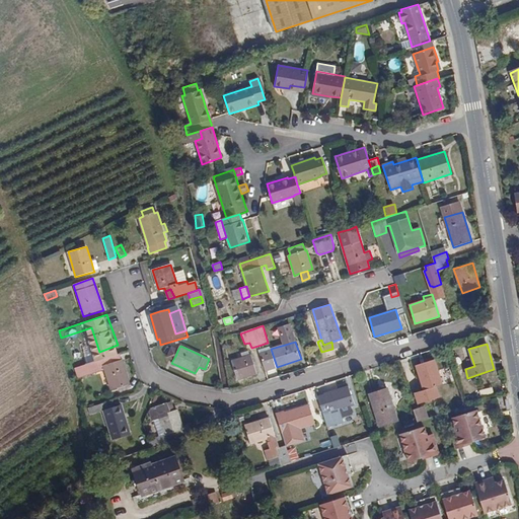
[(120,354),(108,357),(110,363),(122,360),(120,354)]
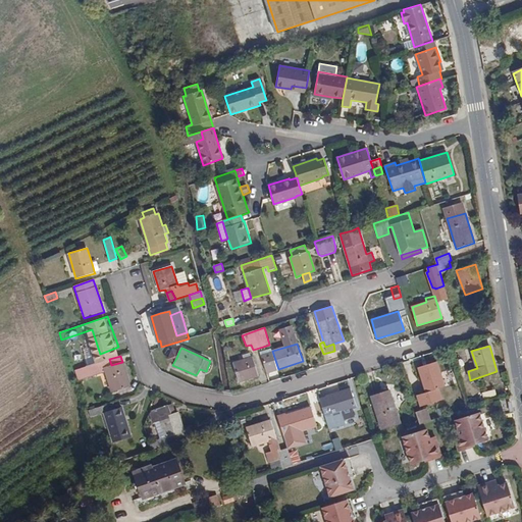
[(259,375),(253,357),(244,360),(233,363),(240,381),(259,375)]
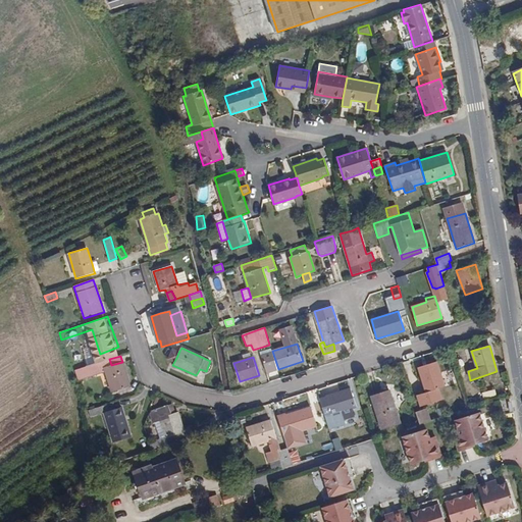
[(74,370),(79,381),(105,372),(112,393),(131,386),(122,362),(111,365),(109,359),(74,370)]
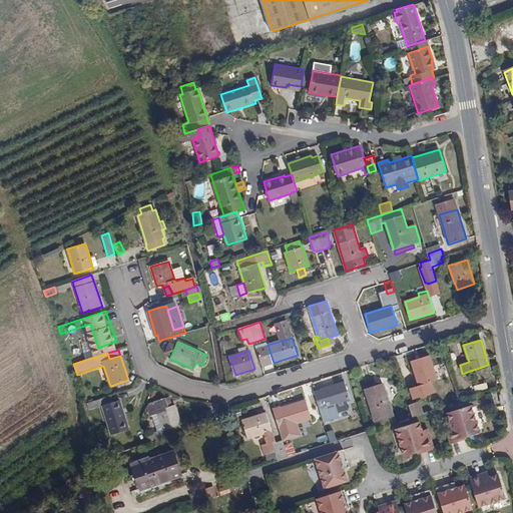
[(419,385),(451,376),(446,362),(432,366),(429,355),(411,361),(419,385)]
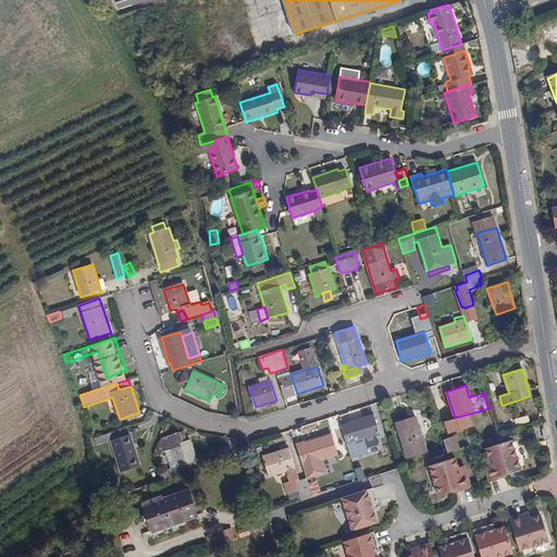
[(380,434),(374,415),(341,425),(347,444),(363,438),(367,448),(378,444),(375,435),(380,434)]
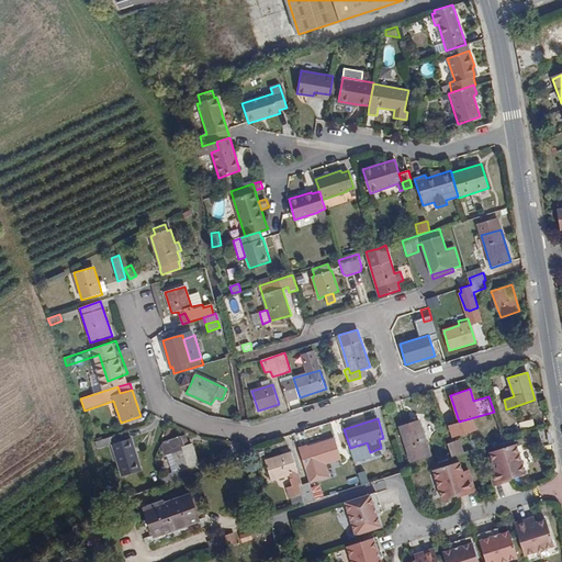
[(535,425),(532,419),(519,424),(520,429),(535,425)]
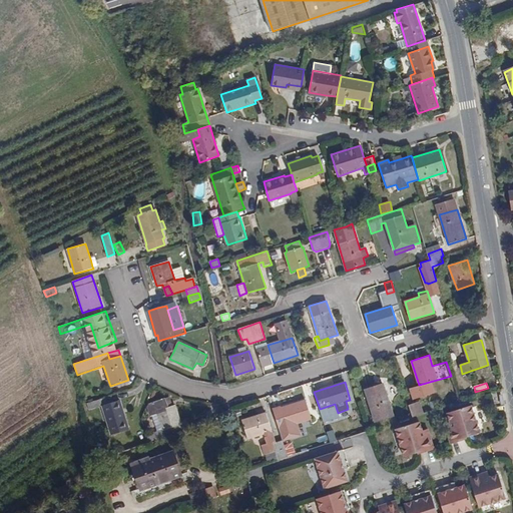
[(394,416),(383,384),(365,389),(376,422),(394,416)]
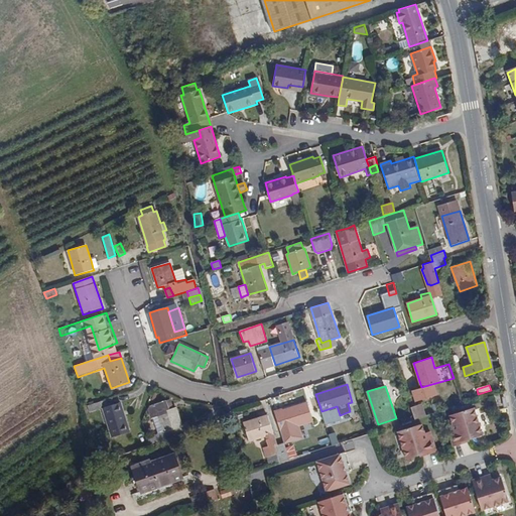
[(90,413),(102,409),(115,405),(113,397),(88,406),(90,413)]
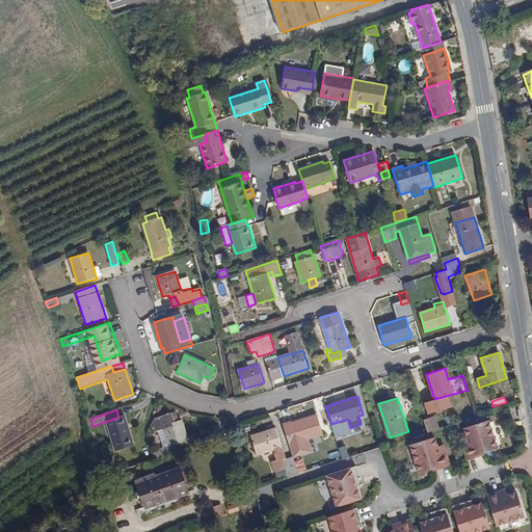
[(174,452),(196,445),(194,436),(187,437),(182,420),(179,421),(175,422),(171,413),(157,418),(154,427),(155,431),(157,430),(162,429),(168,446),(171,445),(174,452)]
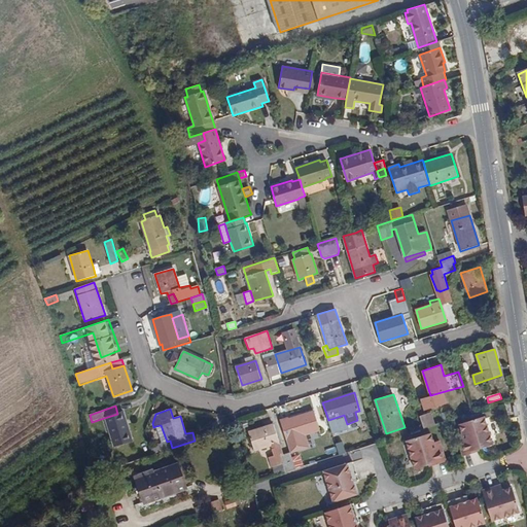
[(117,414),(104,418),(114,447),(134,441),(124,412),(117,414)]
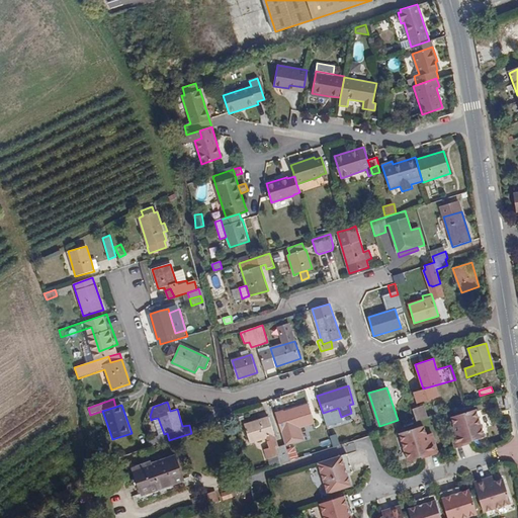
[(314,422),(309,405),(276,415),(281,432),(314,422)]
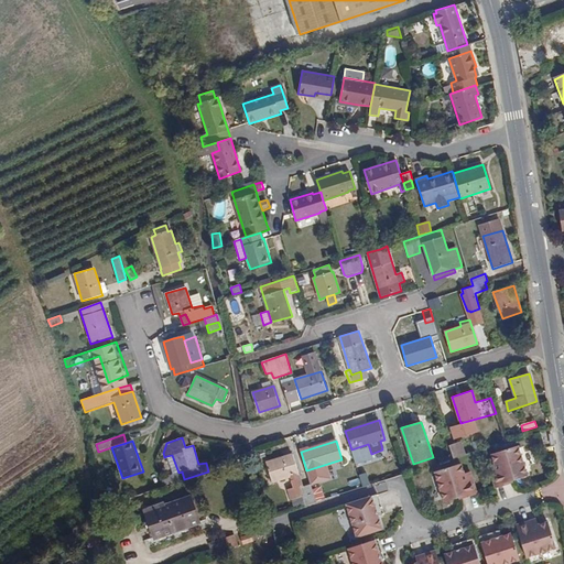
[(453,458),(465,454),(461,442),(449,445),(453,458)]
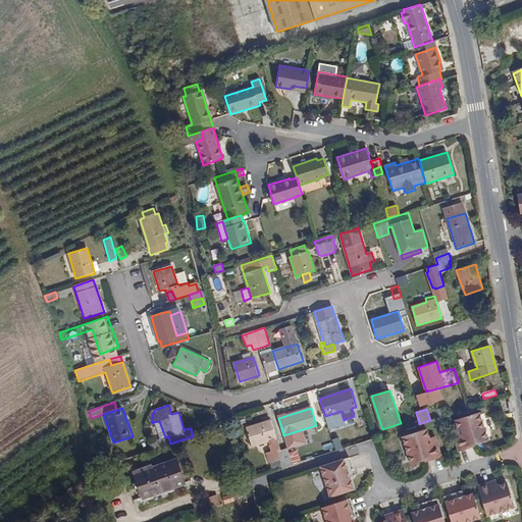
[(451,431),(457,452),(474,447),(473,445),(486,439),(477,412),(454,420),(457,429),(451,431)]
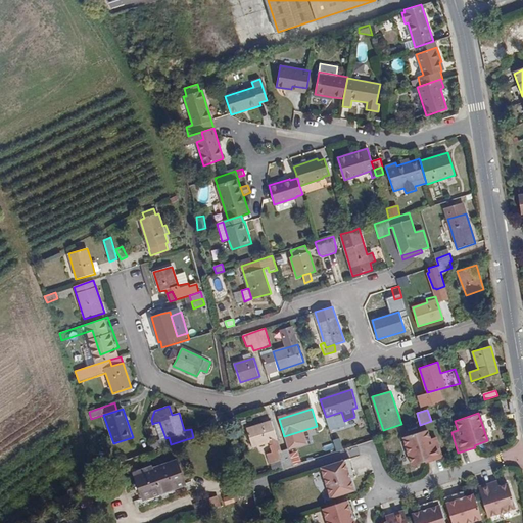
[(278,440),(271,421),(247,429),(253,447),(278,440)]
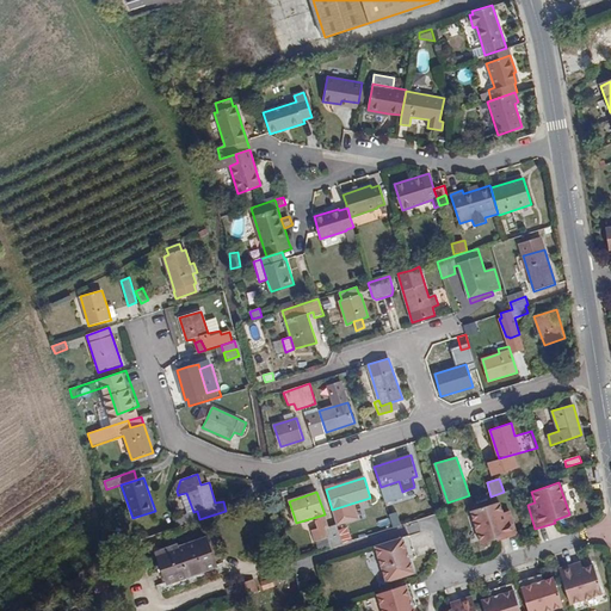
[(187,514),(193,512),(186,493),(180,494),(187,514)]
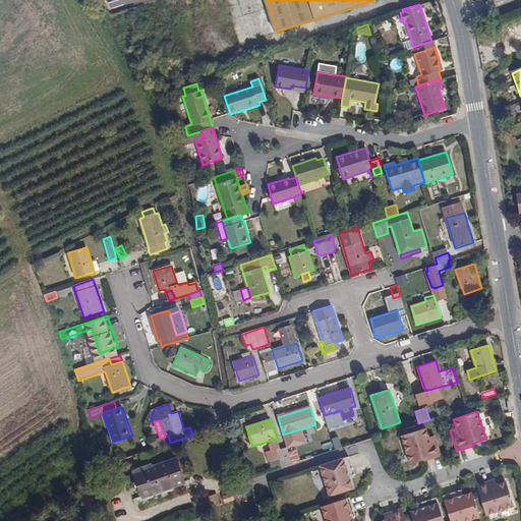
[(404,442),(412,465),(441,456),(436,443),(438,442),(432,425),(412,432),(414,439),(404,442)]
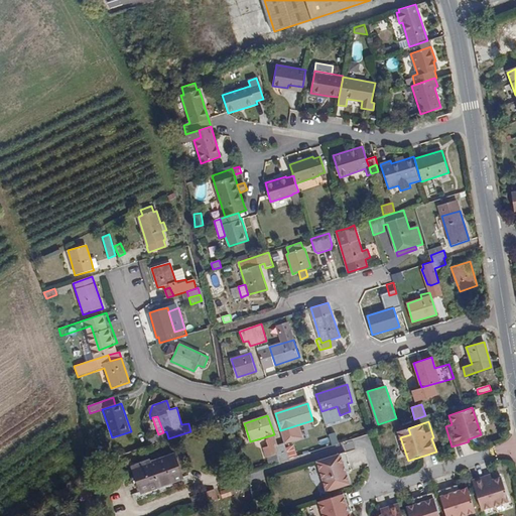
[(160,441),(168,438),(166,431),(163,432),(158,434),(160,441)]
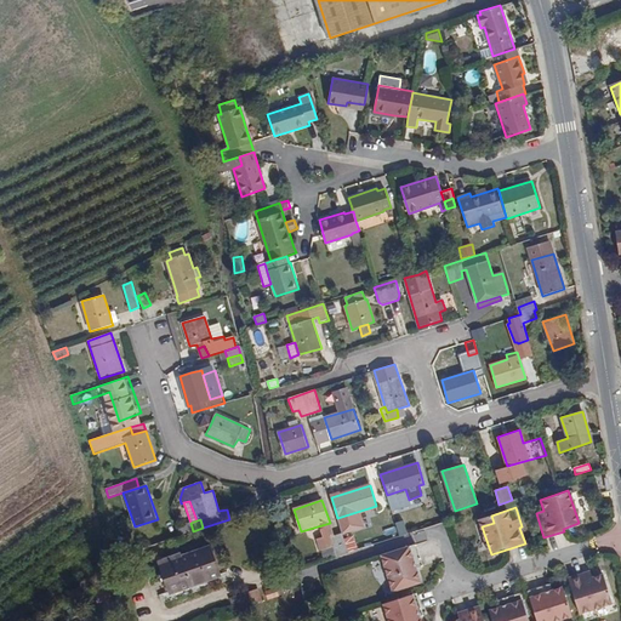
[(399,536),(408,534),(404,520),(396,523),(399,536)]
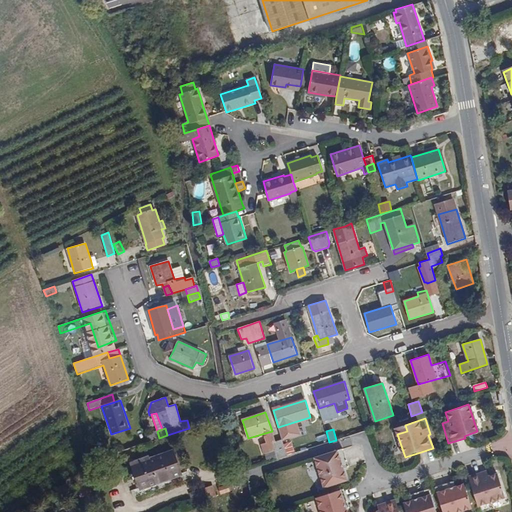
[(147,434),(149,442),(159,438),(157,431),(147,434)]
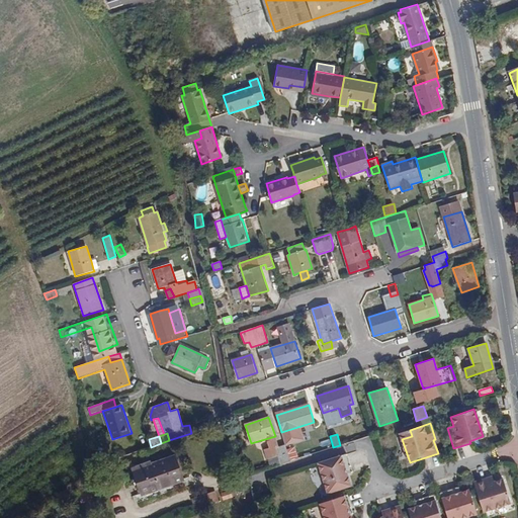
[(280,463),(298,458),(294,447),(287,449),(285,445),(275,448),(280,463)]
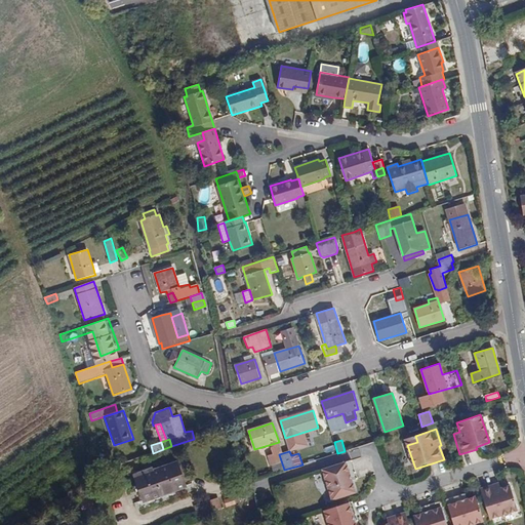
[(322,470),(332,499),(356,492),(352,479),(357,478),(351,460),(322,470)]
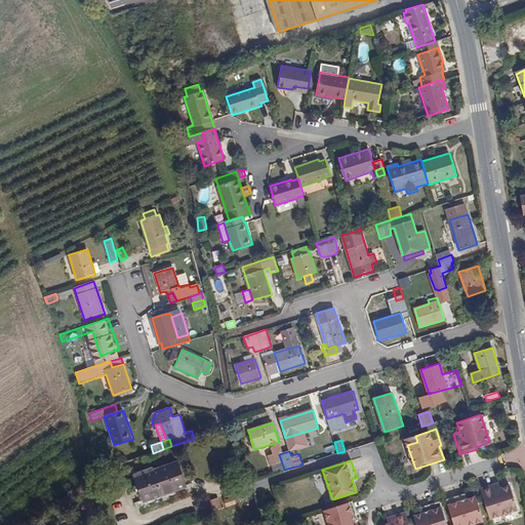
[(144,500),(186,486),(176,462),(135,477),(144,500)]
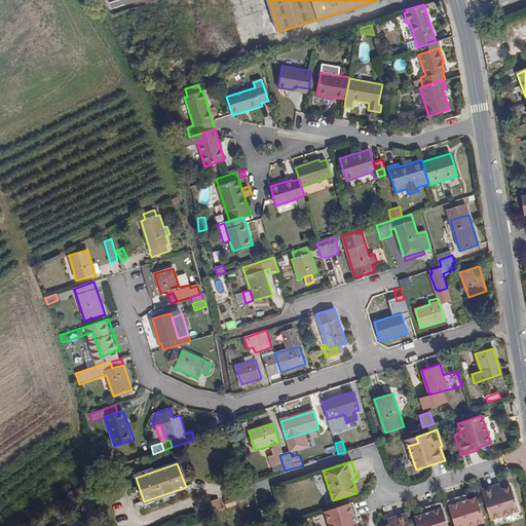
[(500,484),(481,490),(491,519),(519,509),(511,486),(502,489),(500,484)]
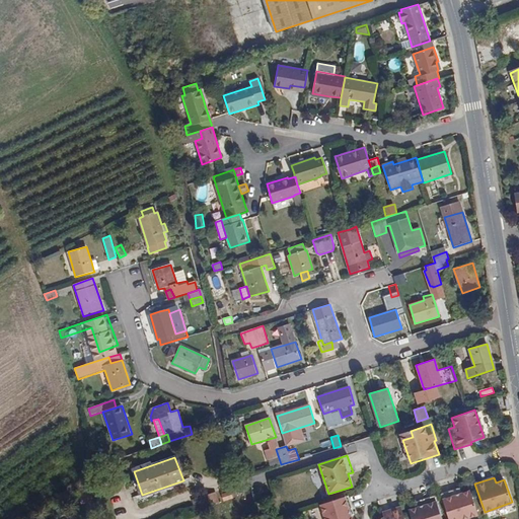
[(91,488),(78,491),(81,504),(93,501),(91,488)]
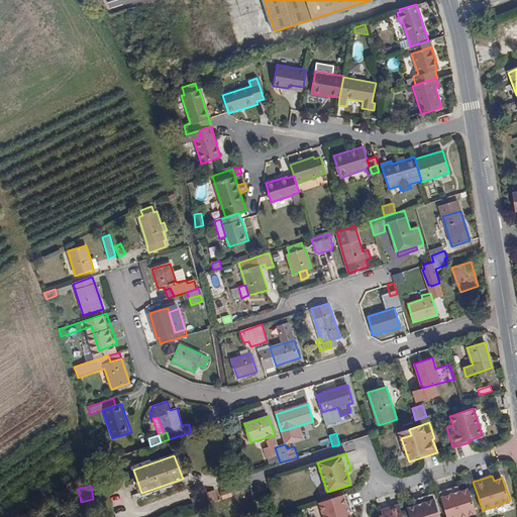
[(440,494),(446,516),(459,516),(477,512),(469,488),(458,492),(457,488),(440,494)]
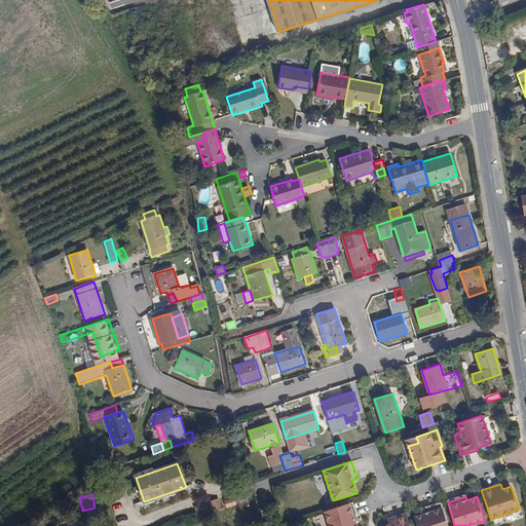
[(236,504),(233,497),(225,500),(228,508),(236,504)]
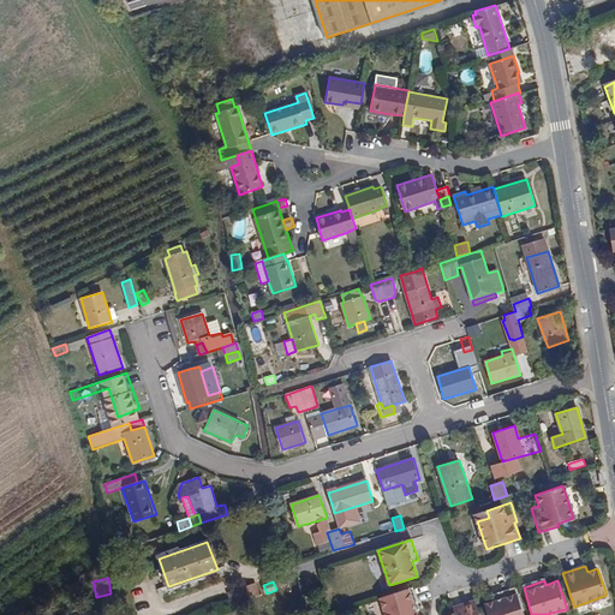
[(237,589),(242,602),(258,596),(254,583),(237,589)]
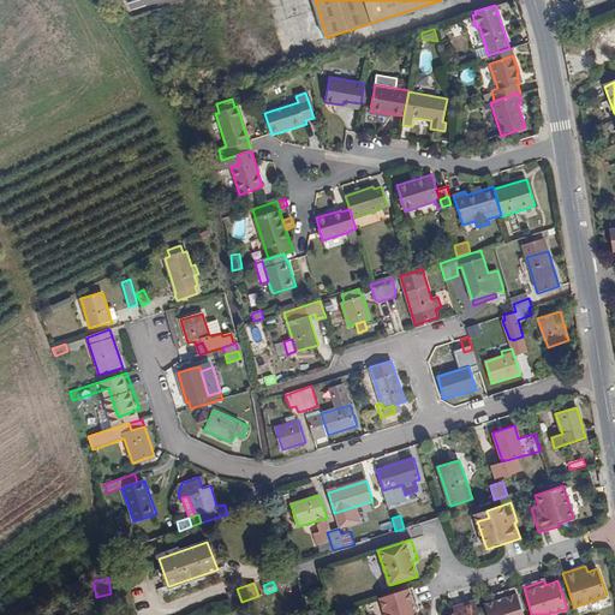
[(233,605),(242,602),(237,589),(228,592),(233,605)]
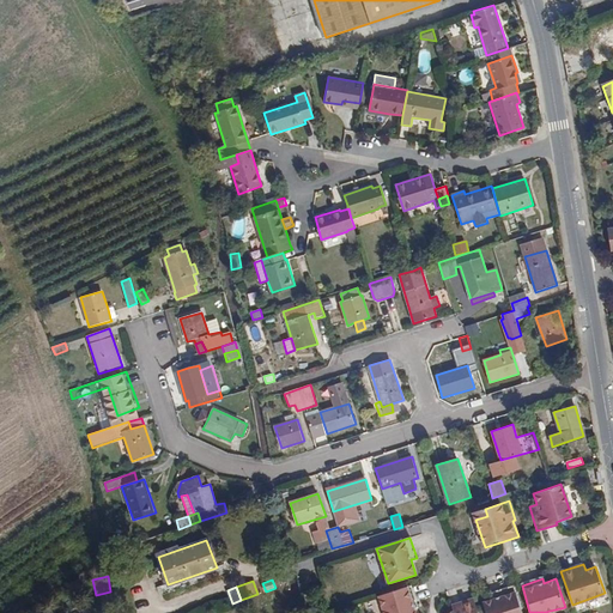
[(411,587),(380,596),(384,612),(416,612),(414,608),(418,607),(411,587)]
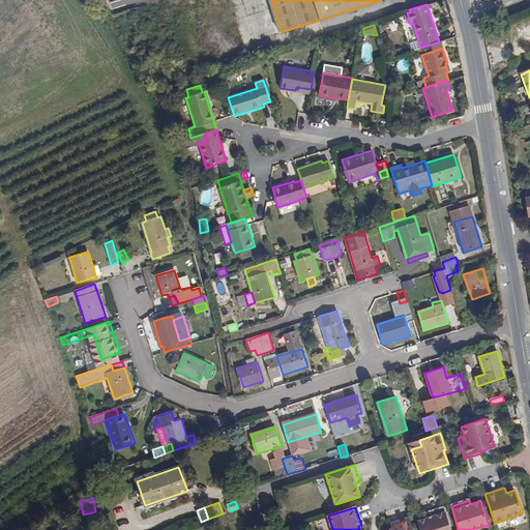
[(417,521),(420,529),(451,529),(444,508),(427,514),(428,518),(417,521)]
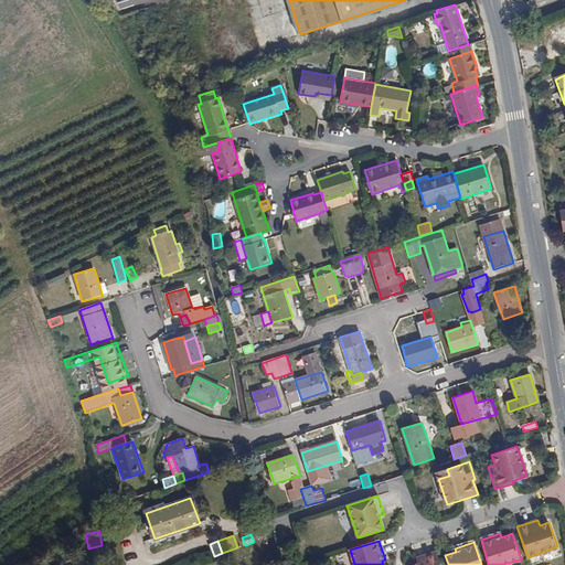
[(407,563),(407,564),(440,564),(436,548),(415,555),(417,561),(407,563)]
